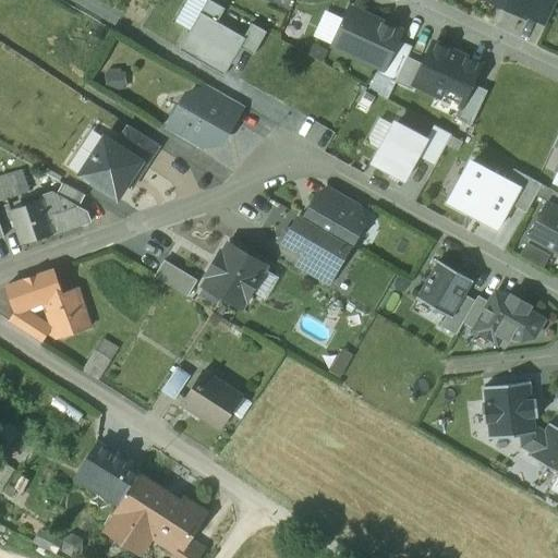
[(208,0),(202,13),(217,22),(225,9),(208,0)]
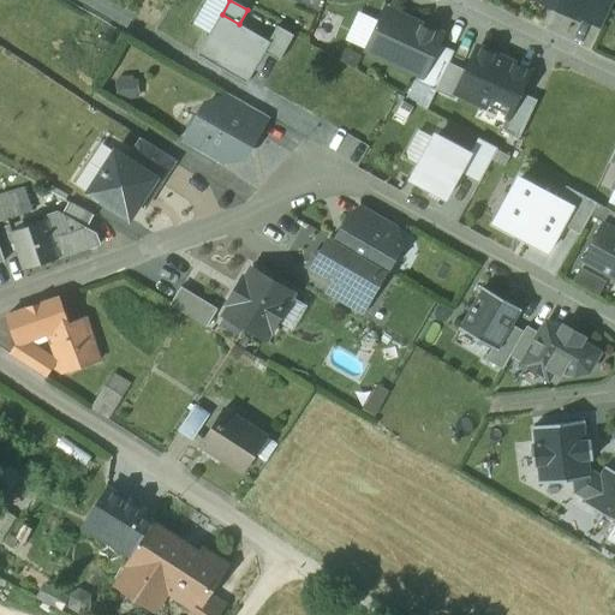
[(586,0),(539,0),(578,19),(580,15),(586,0)]
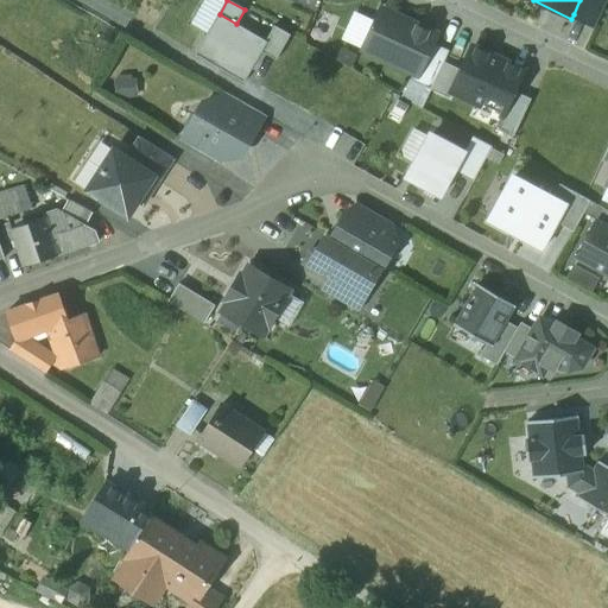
[(607,0),(580,0),(574,14),(595,25),(607,0)]
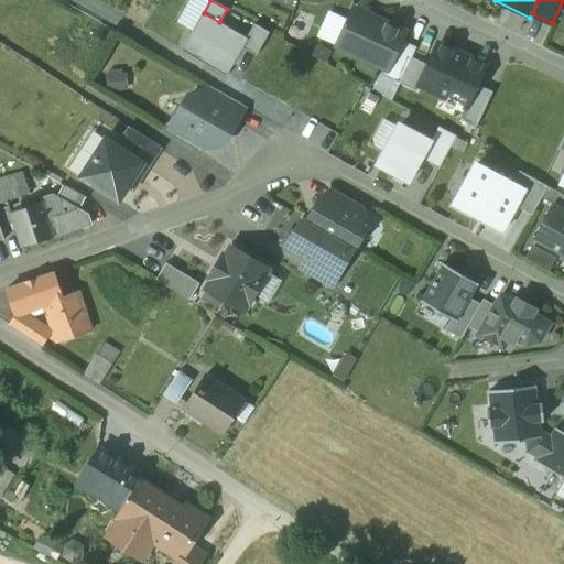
[(353,10),(337,45),(388,68),(400,41),(403,32),(353,10)]
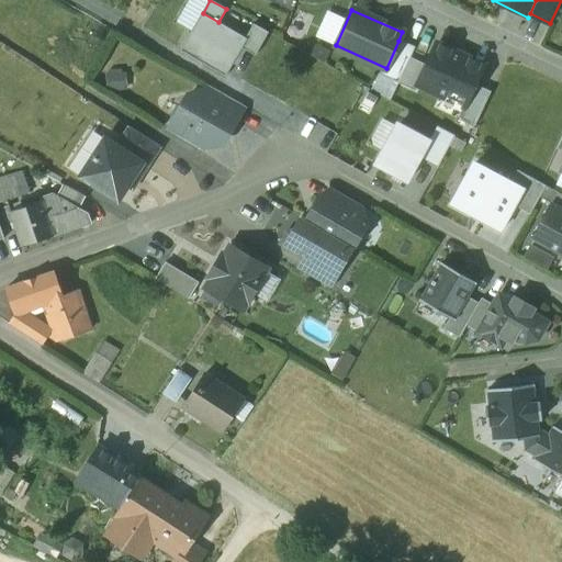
[(242,49),(247,38),(218,22),(203,13),(181,49),(226,76),(242,49)]
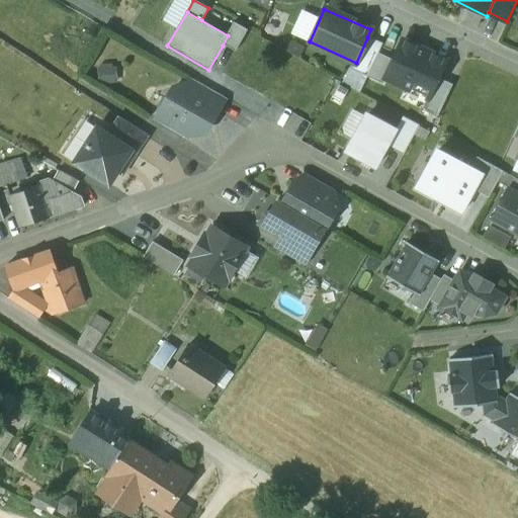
[(228,35),(223,46),(235,53),(247,31),(235,24),(228,35)]
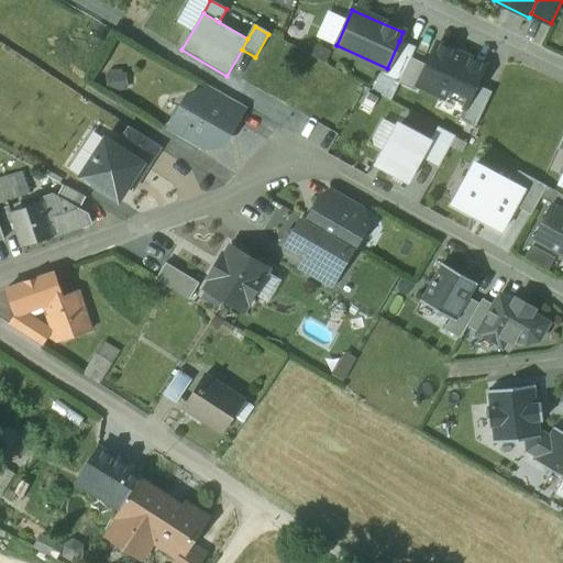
[(415,48),(399,41),(387,68),(384,75),(399,83),(410,58),(415,48)]
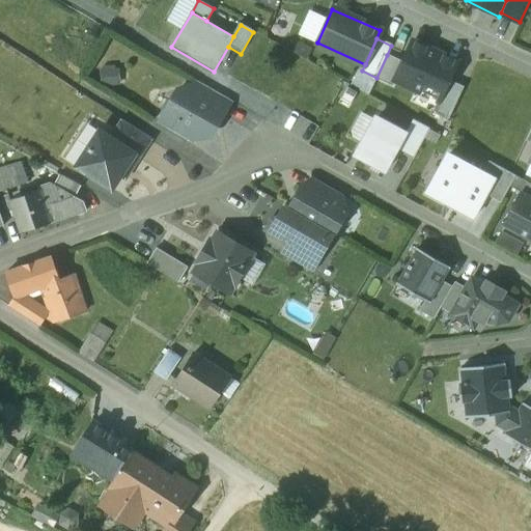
[(413,43),(395,79),(439,100),(448,80),(456,63),(413,43)]
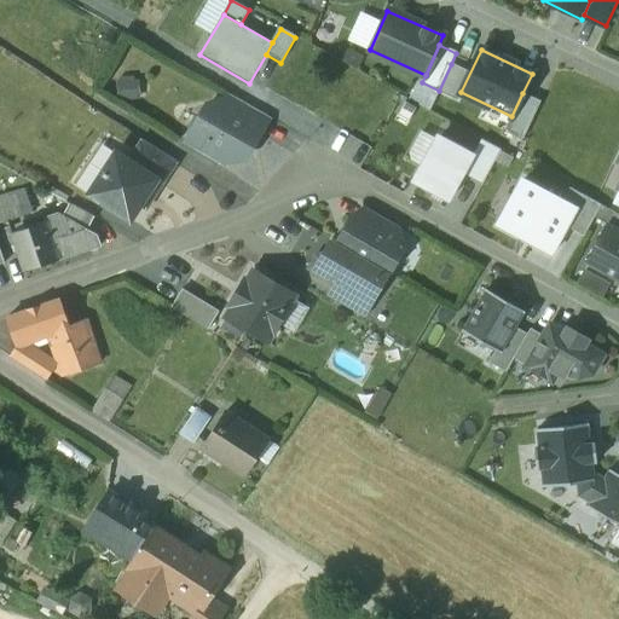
[(470,71),(451,64),(439,91),(457,99),(461,92),(470,71)]
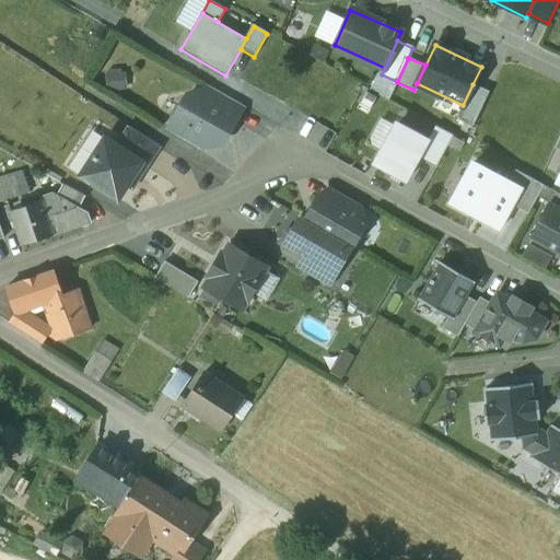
[(490,92),(473,84),(457,117),(475,126),(490,92)]
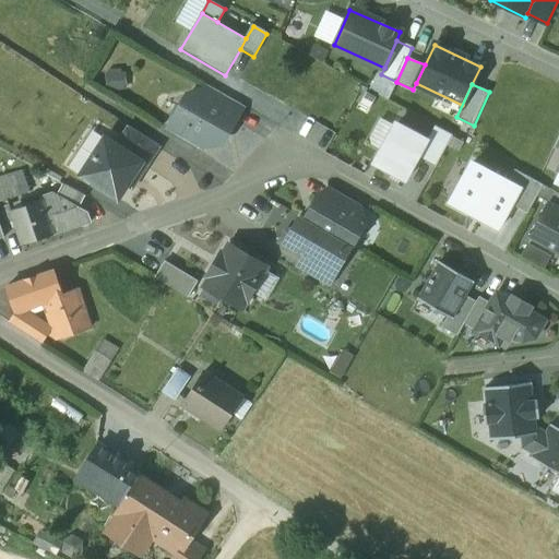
[(240,105),(207,85),(199,100),(232,120),(240,105)]
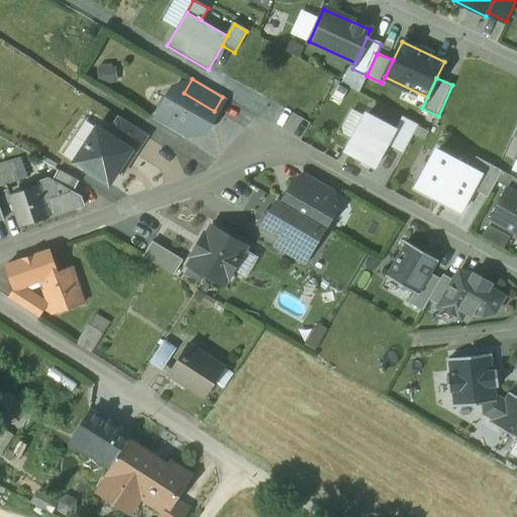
[(214,111),(184,93),(174,87),(169,95),(164,97),(158,106),(162,108),(156,118),(154,117),(153,118),(185,136),(185,134),(184,134),(189,124),(204,133),(209,123),(206,121),(208,117),(214,116),(216,112),(214,111)]
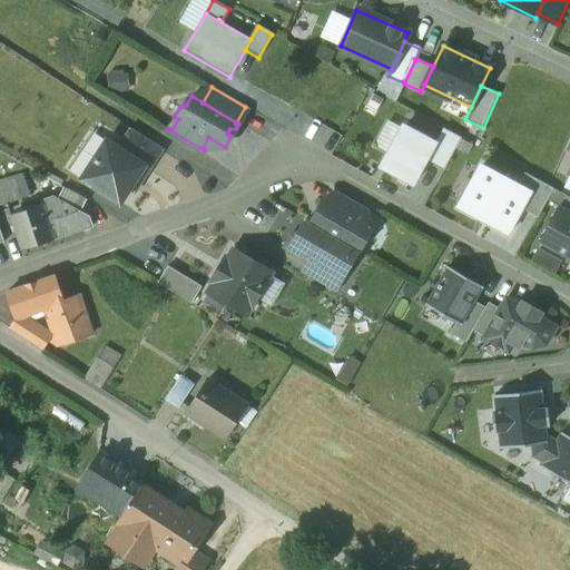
[(396,110),(382,104),(376,115),(391,121),(396,110)]
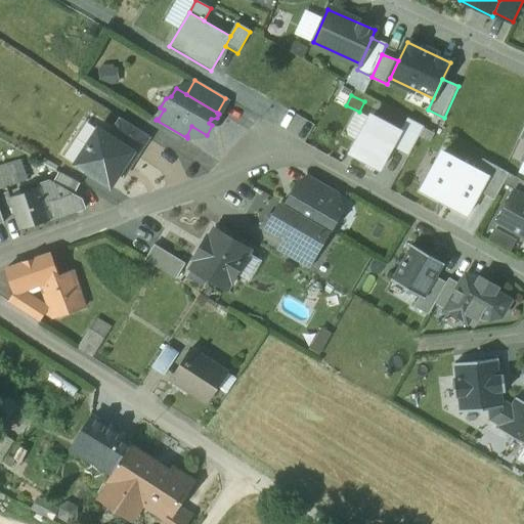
[(400,130),(373,115),(351,155),(379,170),(392,146),(401,131),(400,130)]
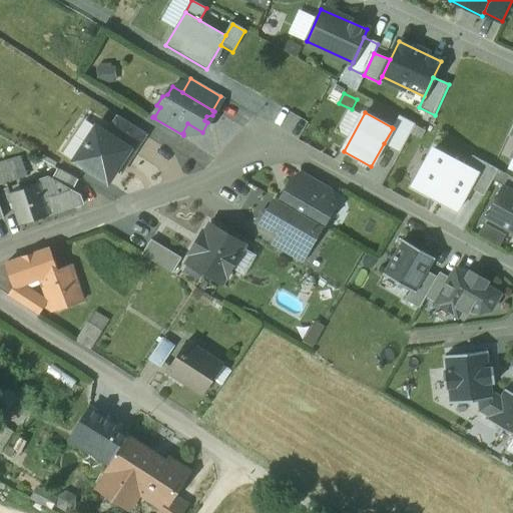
[(145,133),(118,115),(106,134),(129,148),(128,149),(133,152),(145,133)]
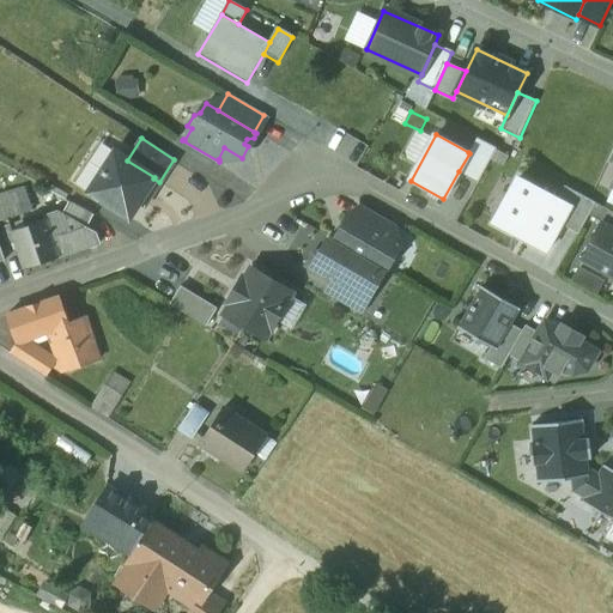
[(477,138),(468,152),(469,153),(459,171),(478,182),(496,149),(477,138)]
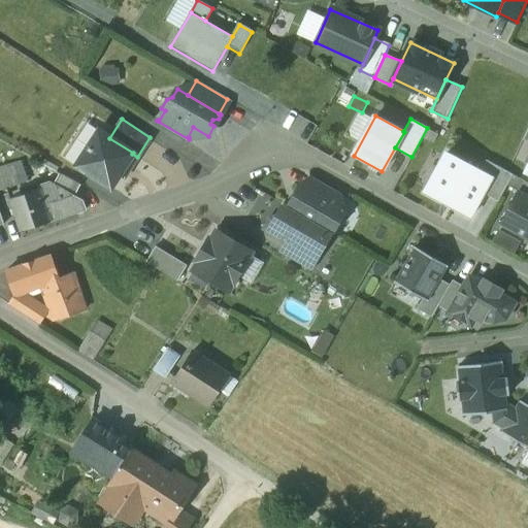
[(98,130),(76,165),(110,188),(132,154),(133,153),(109,138),(98,130)]
